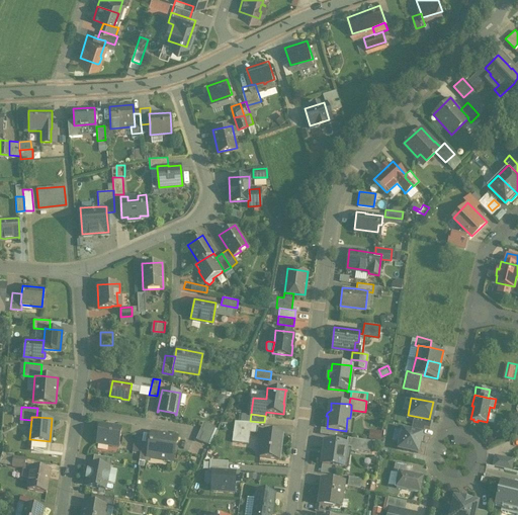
[(416,423),(434,427),(435,421),(417,417),(416,423)]
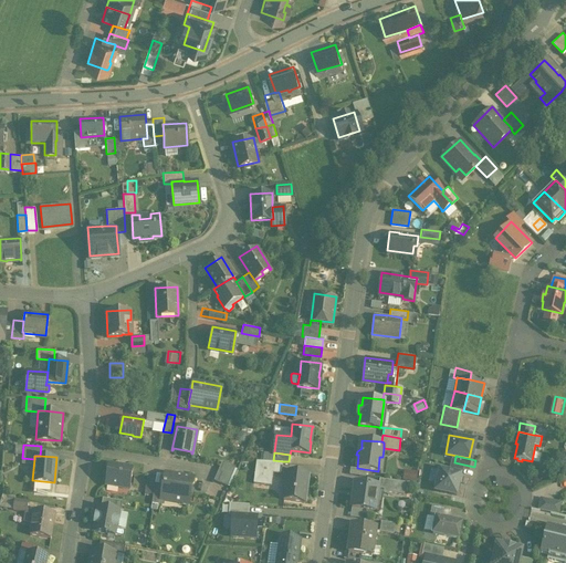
[(273,460),(257,460),(254,481),(272,483),(273,471),(281,472),(283,461),(273,460)]
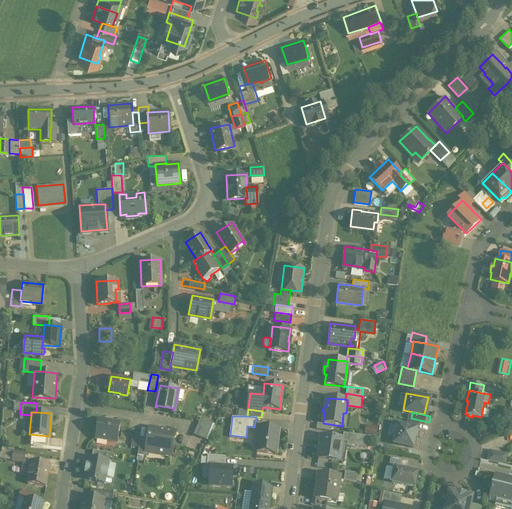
[(120,421),(98,418),(95,436),(108,438),(109,438),(116,439),(116,440),(117,440),(120,421)]
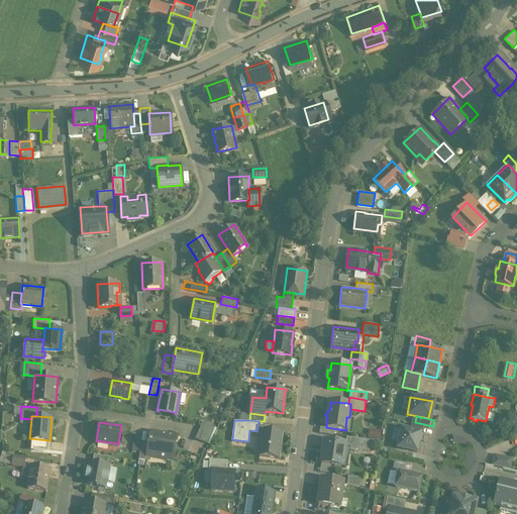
[(210,427),(202,424),(196,437),(206,441),(207,442),(214,425),(211,424),(210,427)]
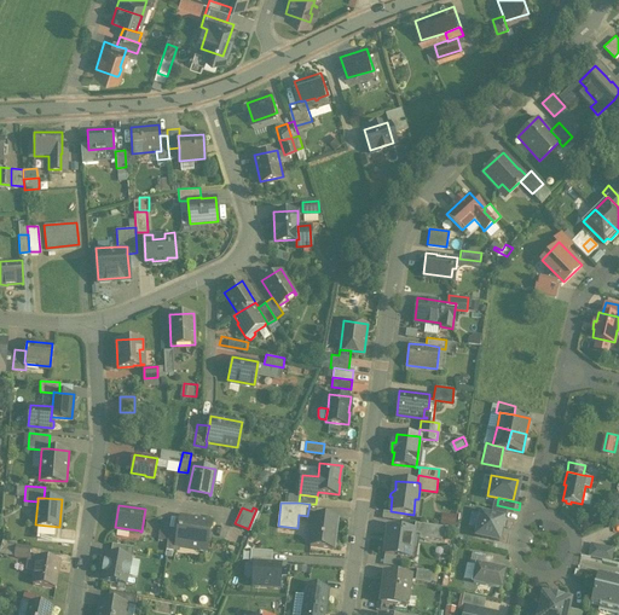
[(446,511),(444,520),(457,523),(460,515),(446,511)]
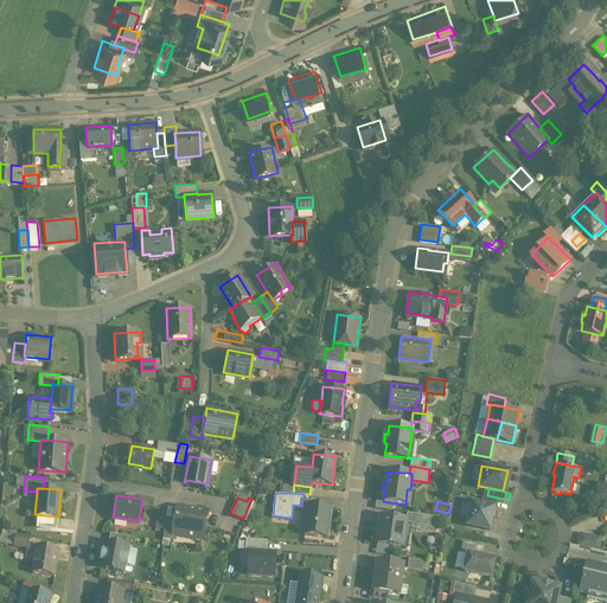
[(471,502),(467,524),(487,527),(491,506),(471,502)]
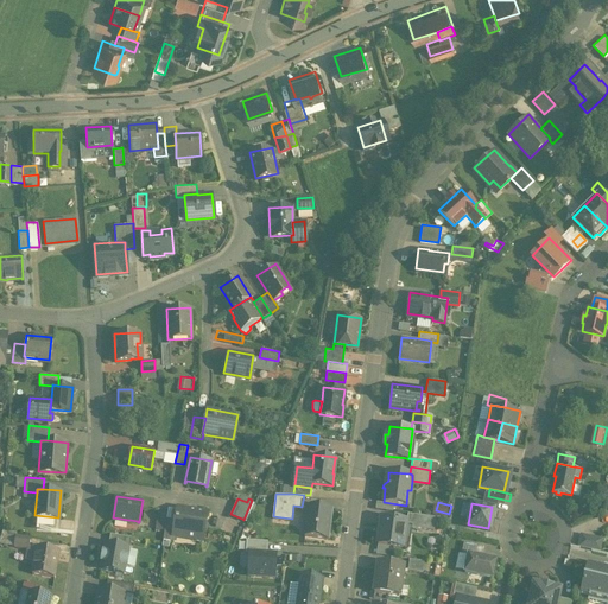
[(331,507),(308,504),(304,535),(328,538),(331,507)]
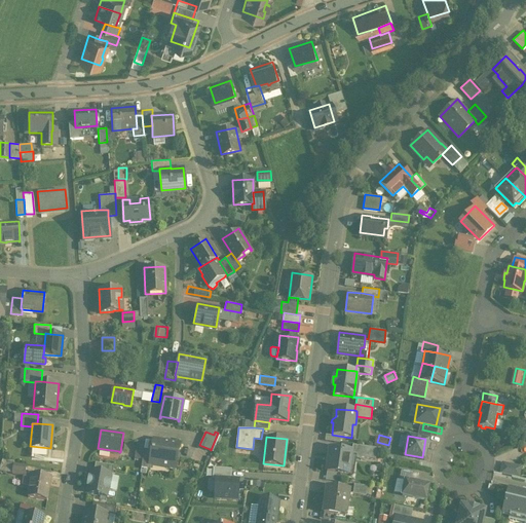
[(180,443),(154,438),(152,449),(150,458),(151,459),(151,462),(176,467),(180,443)]
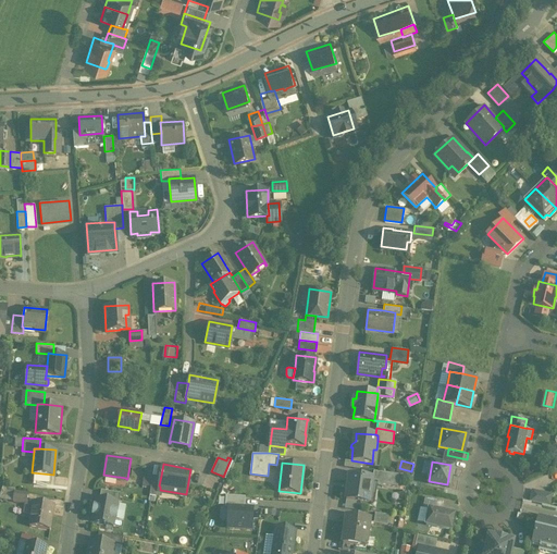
[(153,467),(145,465),(143,483),(150,484),(152,475),(153,467)]
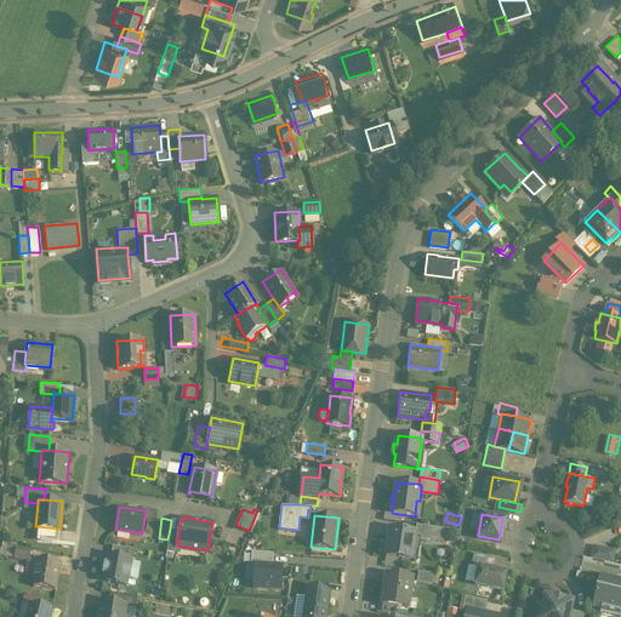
[(444,526),(421,524),(419,537),(443,540),(444,526)]
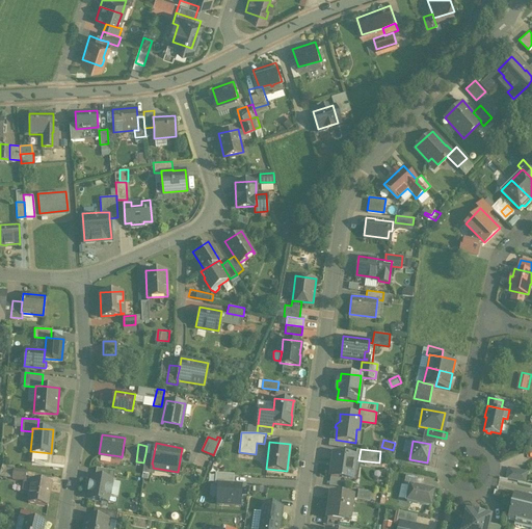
[(355,455),(334,452),(333,454),(335,454),(333,466),(331,465),(330,476),(344,478),(344,474),(352,476),(355,455)]
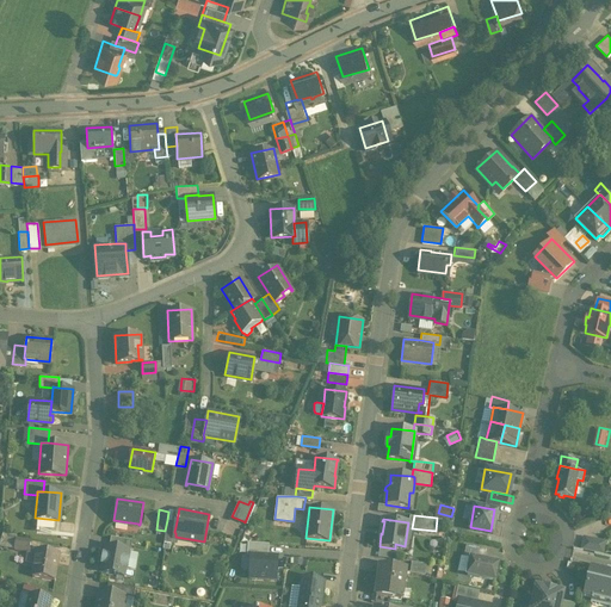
[(177,521),(167,520),(165,531),(164,540),(174,543),(176,537),(176,533),(174,532),(177,521)]
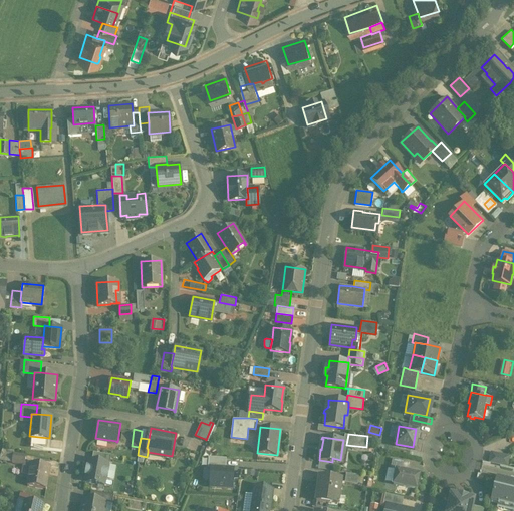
[(14,449),(2,447),(0,454),(0,459),(12,461),(13,452),(14,449)]
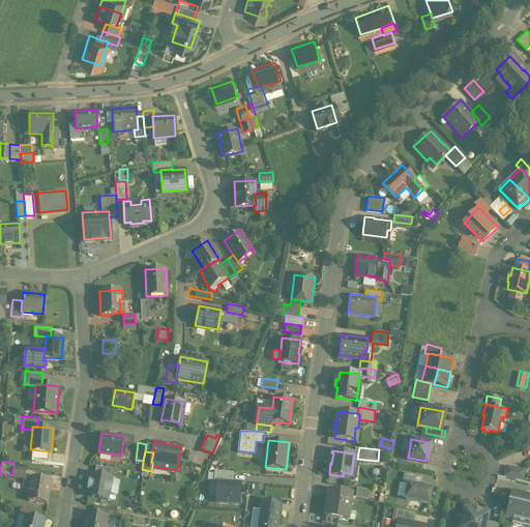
[(508,463),(505,474),(526,479),(529,468),(508,463)]
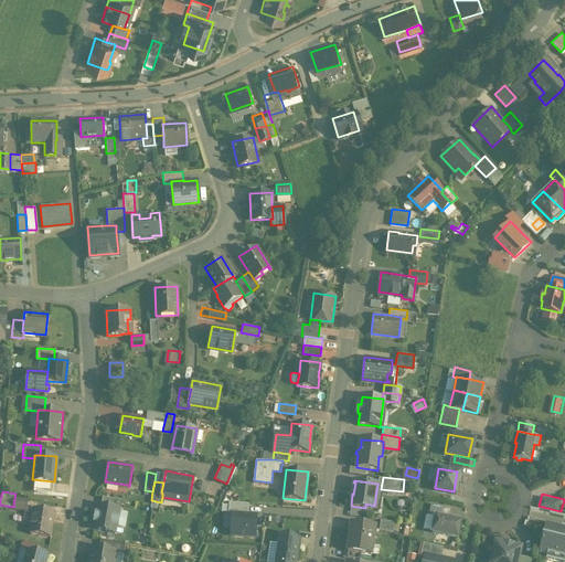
[(121,499),(103,496),(100,506),(118,509),(120,509),(121,499)]
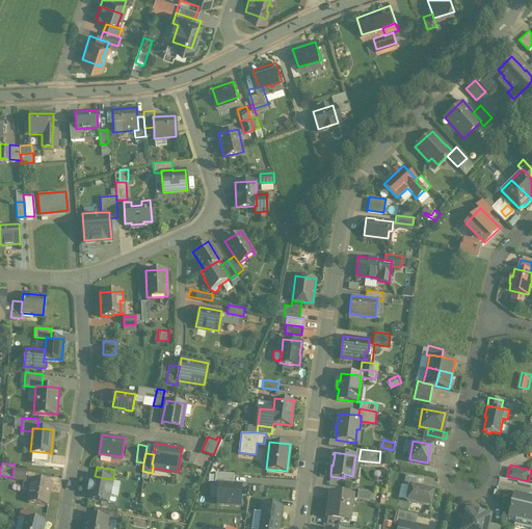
[(26,470),(14,468),(12,477),(25,479),(26,470)]
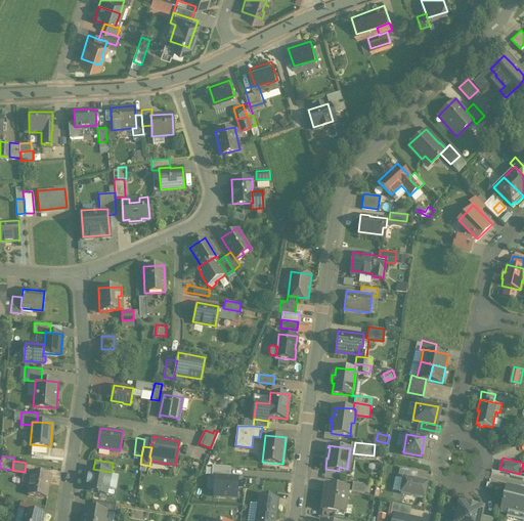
[(417,470),(399,466),(397,476),(403,477),(415,479),(417,470)]
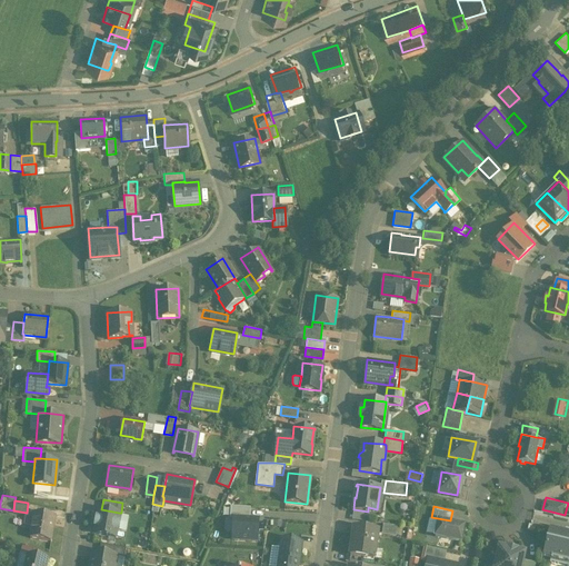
[(101,509),(99,508),(98,516),(96,515),(96,516),(98,517),(97,524),(95,523),(95,524),(96,524),(95,532),(116,535),(117,528),(118,528),(120,519),(118,519),(119,513),(101,509)]
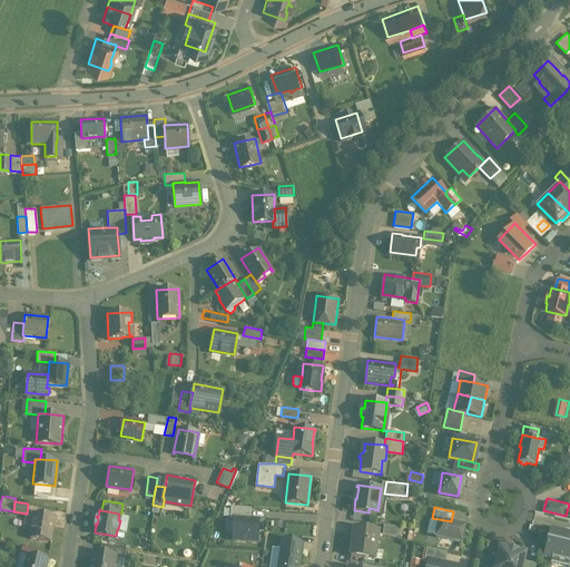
[(45,514),(33,511),(29,537),(50,540),(50,539),(52,524),(55,515),(53,515),(52,517),(45,516),(45,514)]
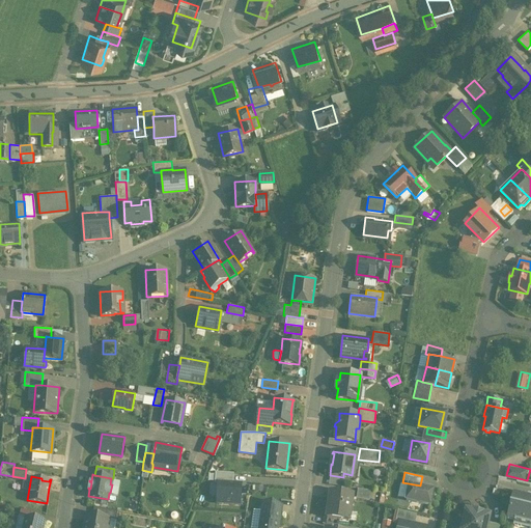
[(233,482),(218,481),(217,502),(240,503),(241,484),(235,484),(233,482)]
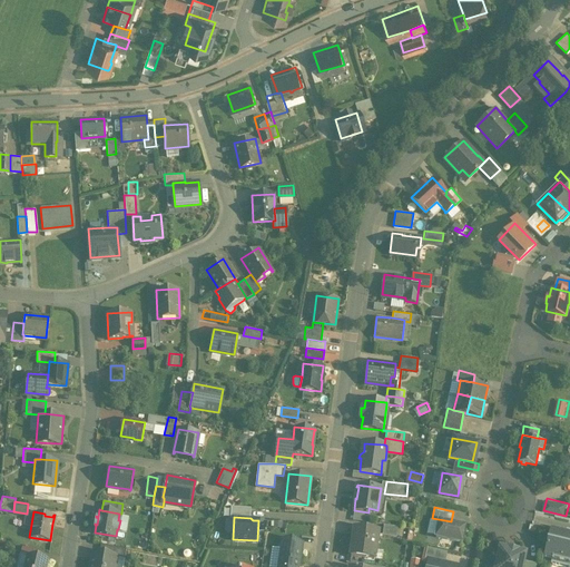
[(451,521),(439,519),(435,535),(462,540),(462,539),(464,538),(467,529),(464,526),(465,525),(451,521)]
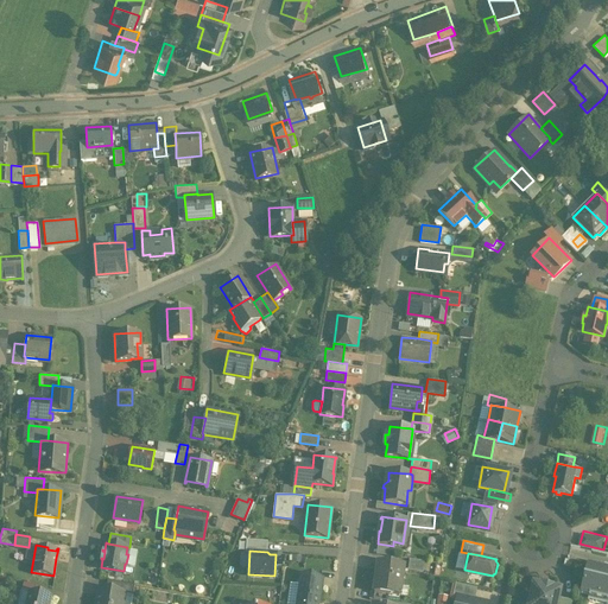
[(424,560),(409,558),(407,567),(423,570),(424,560)]
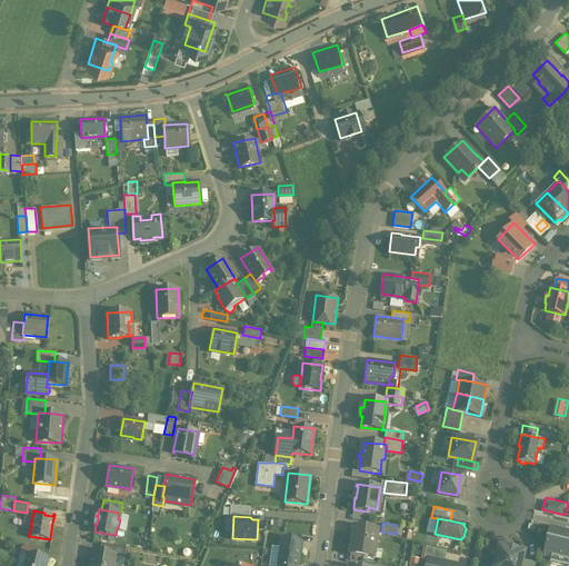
[(378,529),(353,526),(350,554),(349,554),(362,556),(373,557),(378,529)]
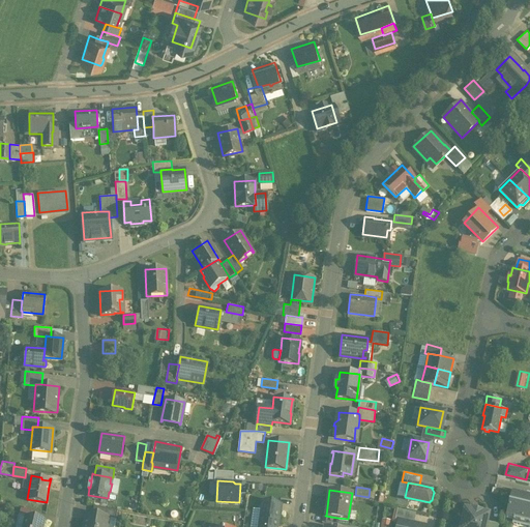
[(529,495),(526,494),(525,497),(520,496),(520,493),(512,491),(511,492),(509,501),(508,501),(508,502),(509,502),(506,515),(506,516),(528,521),(529,521),(529,495)]
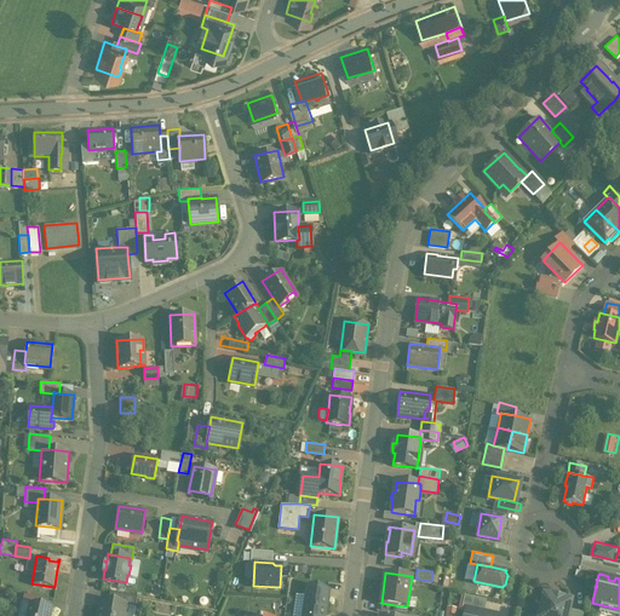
[(329,587),(308,583),(304,610),(303,610),(300,615),(323,615),(327,597),(328,597),(329,587)]
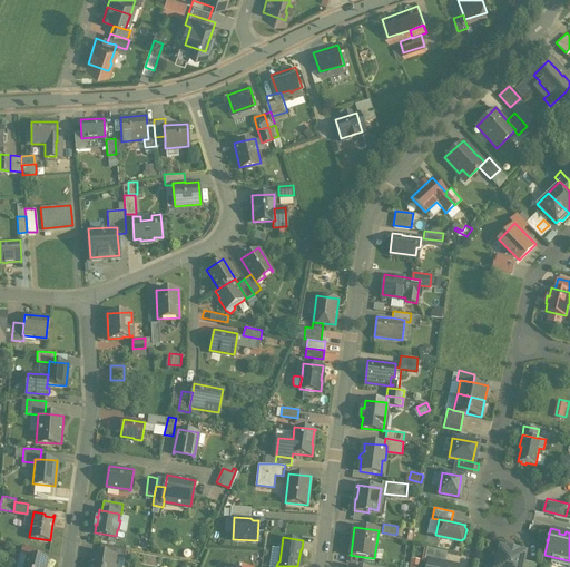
[(126,547),(100,543),(99,551),(116,555),(116,556),(125,557),(126,547)]
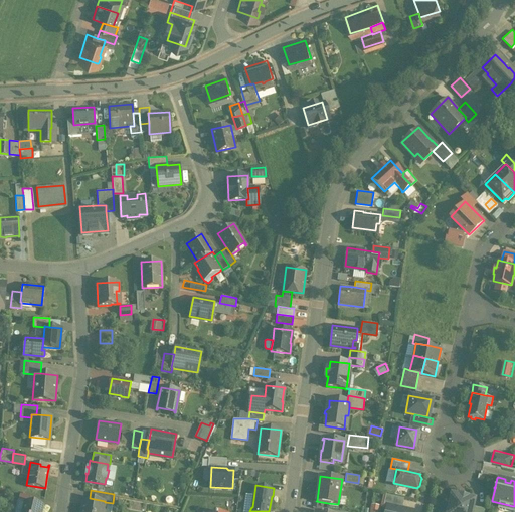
[(475,499),(452,494),(447,511),(471,511),(473,506),(475,499)]
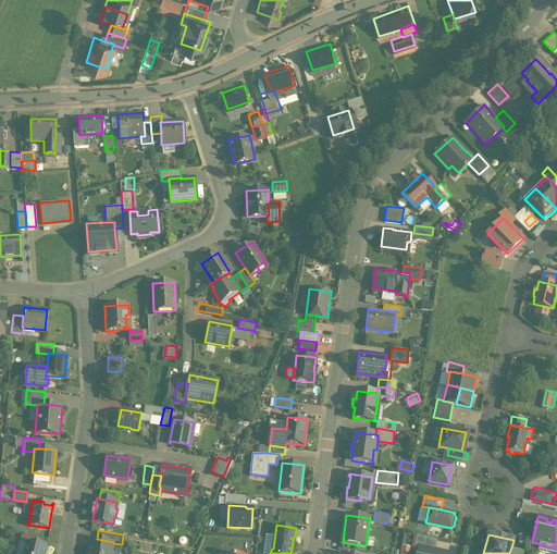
[(97,539),(94,539),(91,552),(88,551),(87,553),(111,553),(113,543),(113,542),(97,539)]
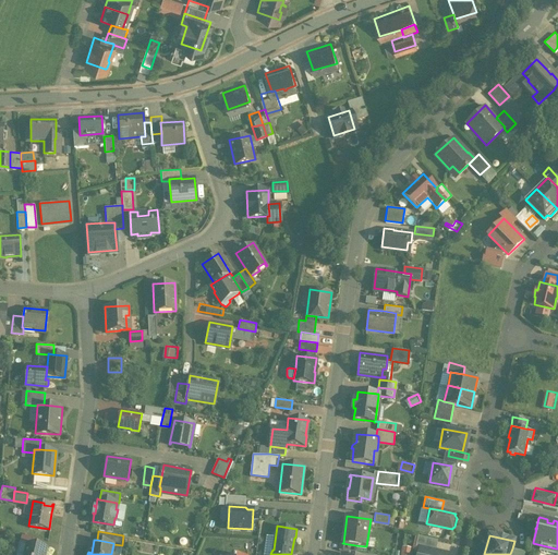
[(44,554),(47,546),(27,542),(24,554),(44,554)]
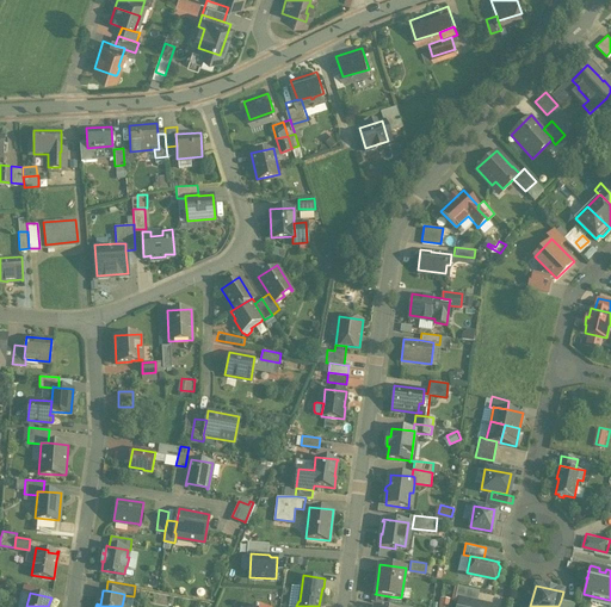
[(389,596),(375,594),(376,594),(371,593),(370,601),(389,604),(389,596)]
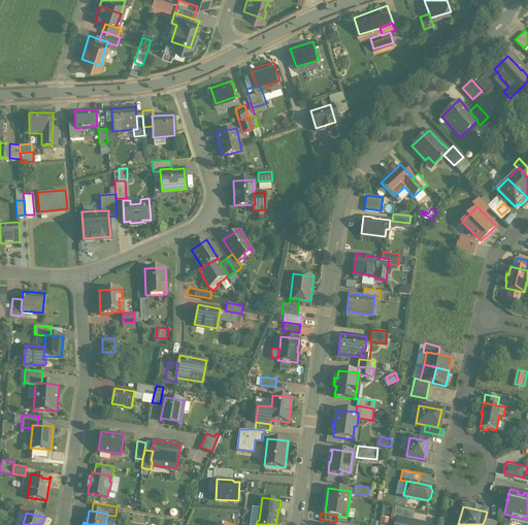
[(383,515),(381,524),(390,524),(391,516),(383,515)]
